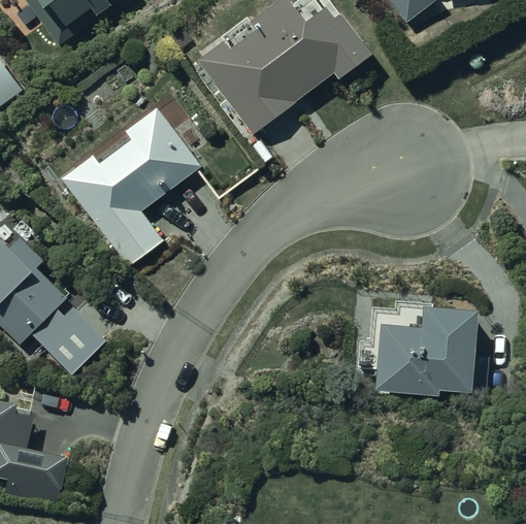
[(24,0),(58,48),(123,0),(24,0)]
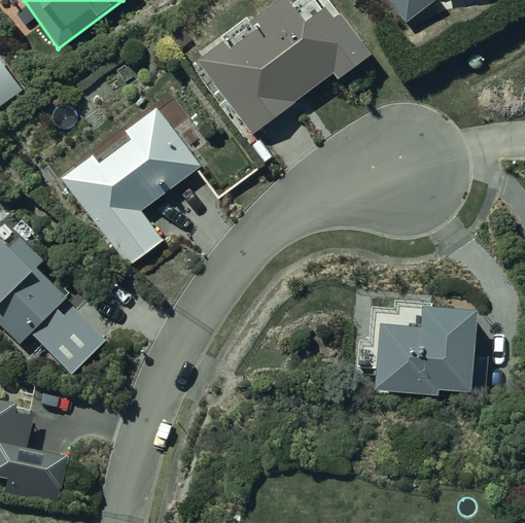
[(370,53),(337,10),(331,14),(322,3),(318,6),(314,0),(293,0),(292,1),(290,0),(275,0),(250,20),(256,28),(233,47),(224,38),(201,59),(252,135),(333,72),(337,78),(370,53)]
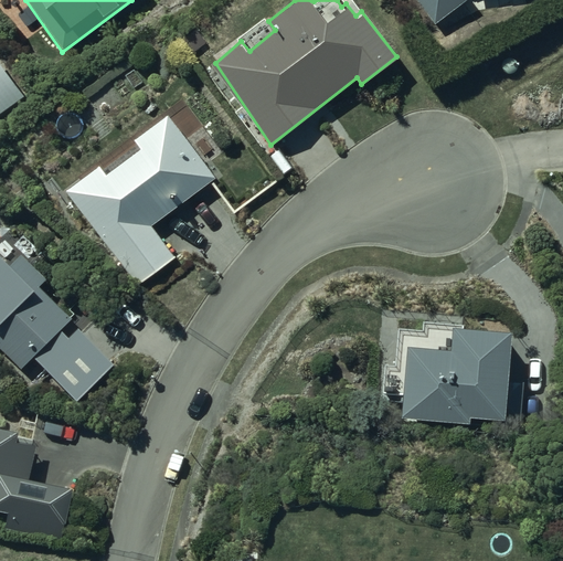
[(414,0),(434,25),(465,0),(414,0)]
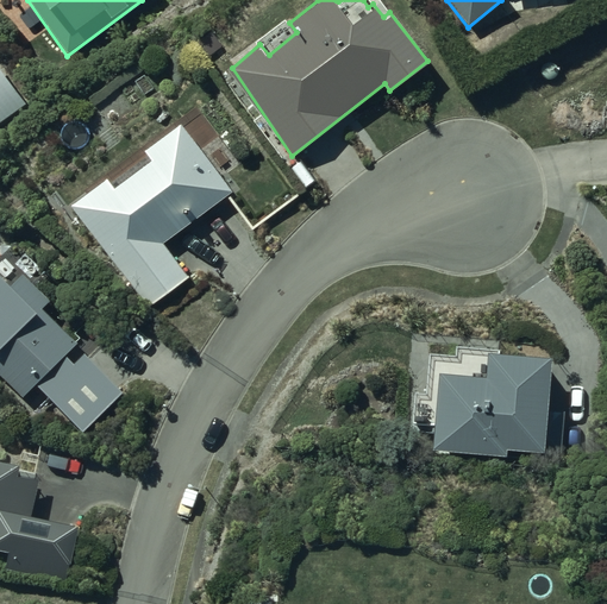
[(0,124),(29,105),(0,64),(0,124)]
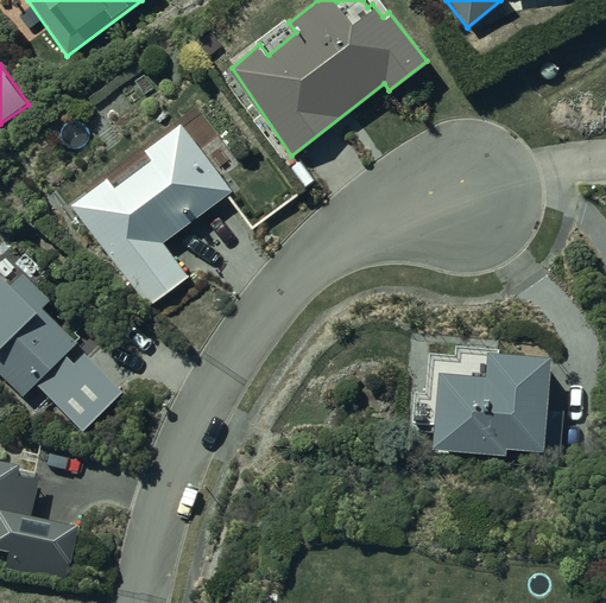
[(108,177),(73,203),(147,310),(189,279),(163,243),(232,192),(181,122),(147,147),(155,158),(117,186),(108,177)]
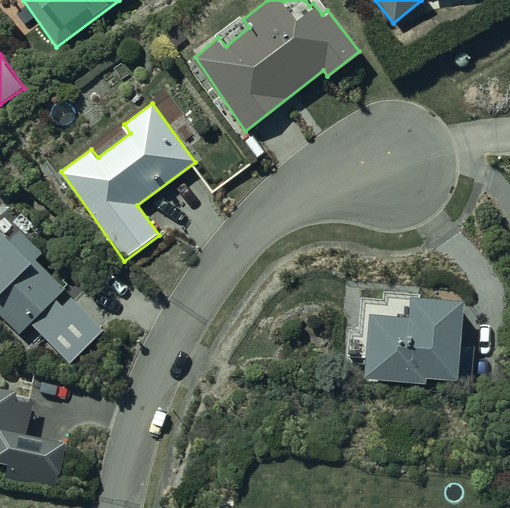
[(0,315),(20,335),(31,324),(71,364),(104,331),(72,298),(63,307),(56,300),(66,290),(36,260),(43,253),(20,229),(11,238),(0,226),(0,315)]
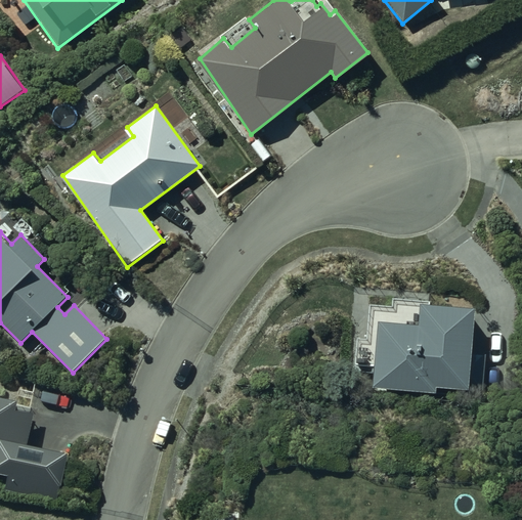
[(346,373),(373,375),(372,388),(434,392),(435,386),(467,388),(472,305),(438,302),(438,291),(351,286),(346,373)]
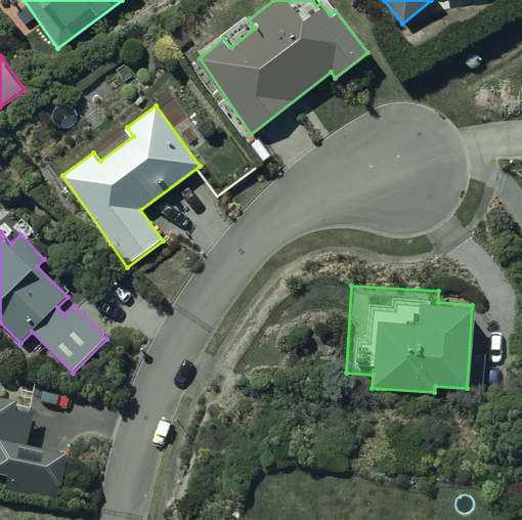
[(16,399),(0,395),(0,472),(8,474),(4,490),(57,504),(70,451),(28,441),(34,413),(14,408),(16,399)]
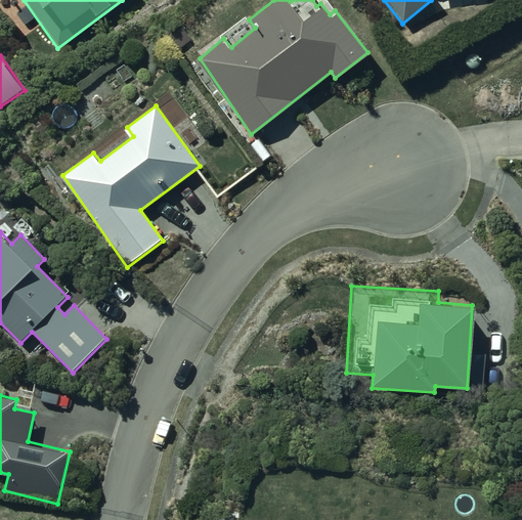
All buildings are outlined.
